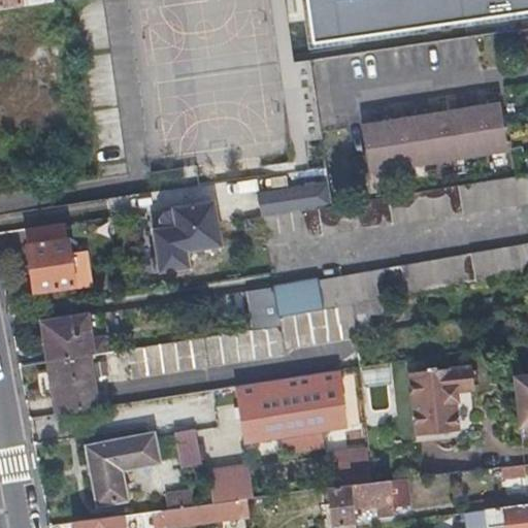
[(0,0),(0,8),(12,7),(52,1),(51,0),(0,0)]
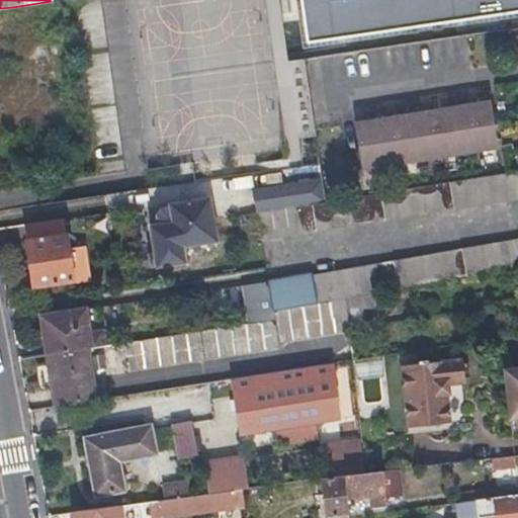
[(288,0),(295,40),(304,38),(297,0),(288,0)]
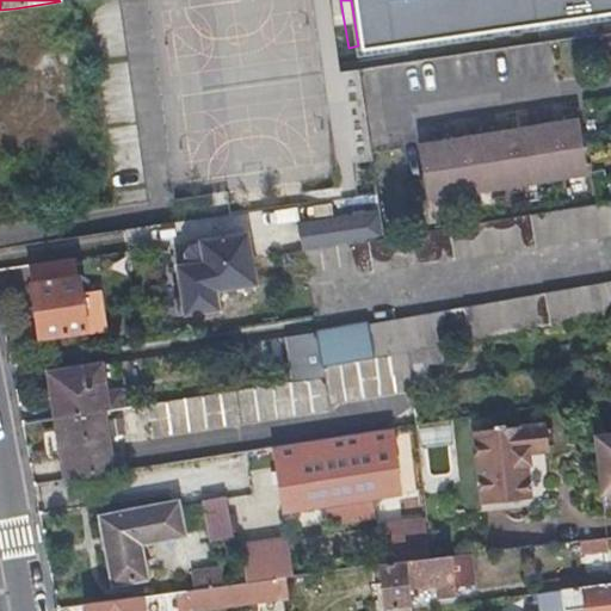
[(610,34),(610,0),(351,0),(358,45),(363,74),(610,34)]
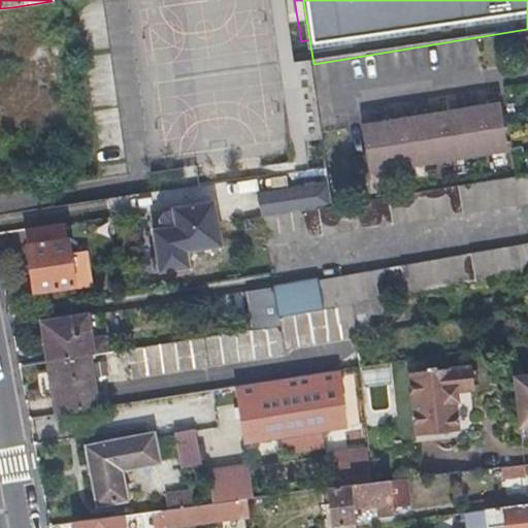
[(0,89),(0,121),(1,130),(62,124),(58,83),(0,89)]
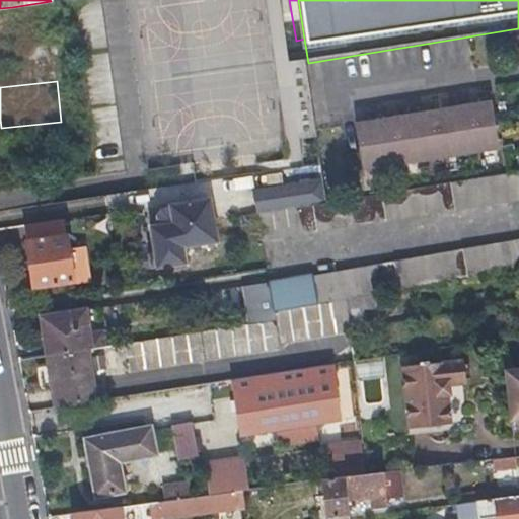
[(440,109),(431,110),(421,113),(419,103),(398,106),(399,117),(382,119),(380,109),(360,113),(362,123),(354,124),(362,172),(500,149),(491,91),(478,92),(480,103),(460,105),(459,96),(438,100),(440,109)]
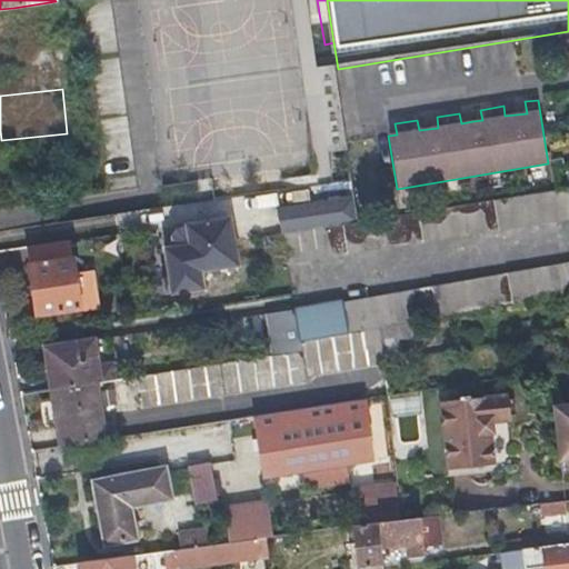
[(568,217),(568,202),(566,188),(281,238),(286,266),(568,217)]
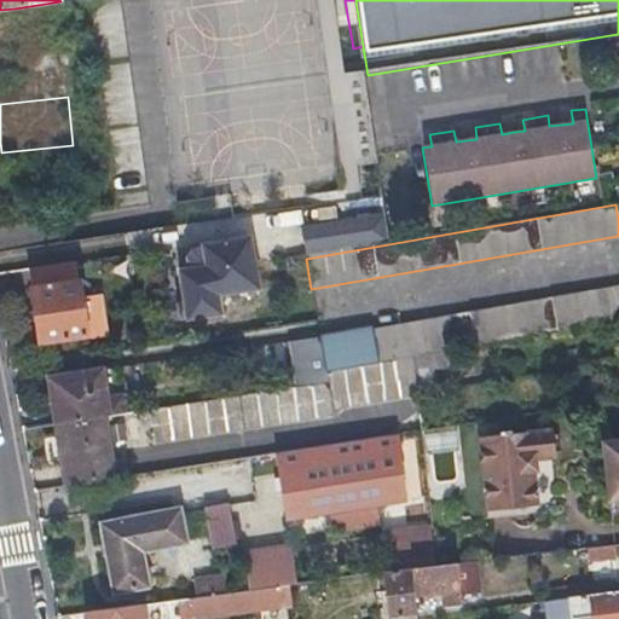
[(195,266),(177,270),(184,317),(218,312),(217,304),(227,293),(258,288),(248,235),(201,242),(203,254),(195,266)]
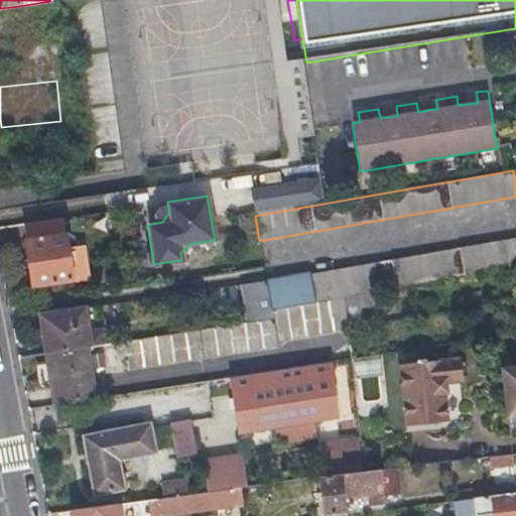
[(70,261),(73,261),(76,261),(74,253),(69,254),(63,216),(21,221),(29,286),(72,280),(70,261)]
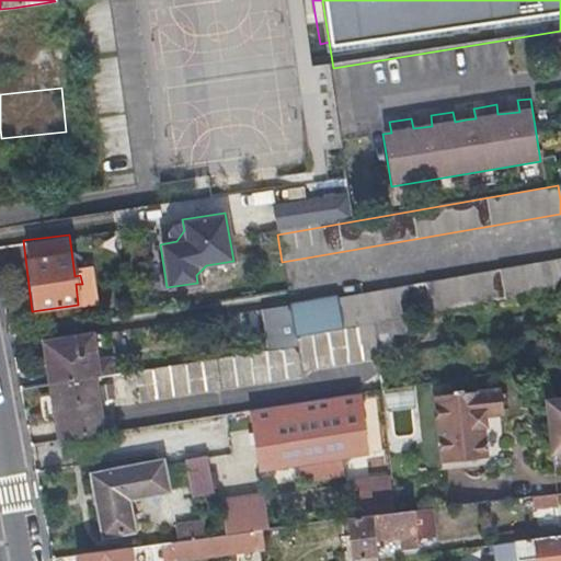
[(560,255),(259,309),(264,350),(295,345),(293,333),(370,320),(560,289),(560,255)]
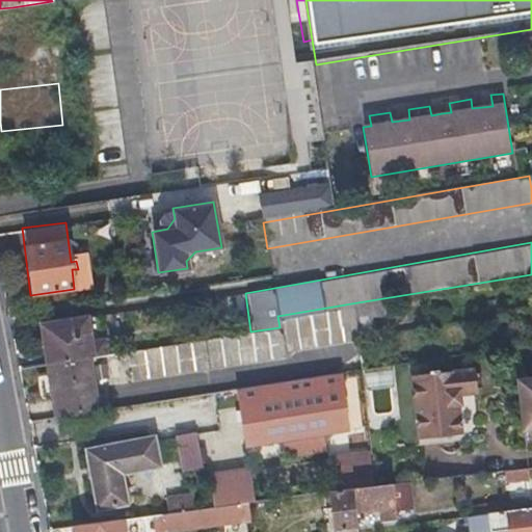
[(121,352),(122,360),(123,367),(129,366),(131,379),(283,357),(282,351),(355,340),(351,303),(277,316),(280,327),(250,331),(121,352)]
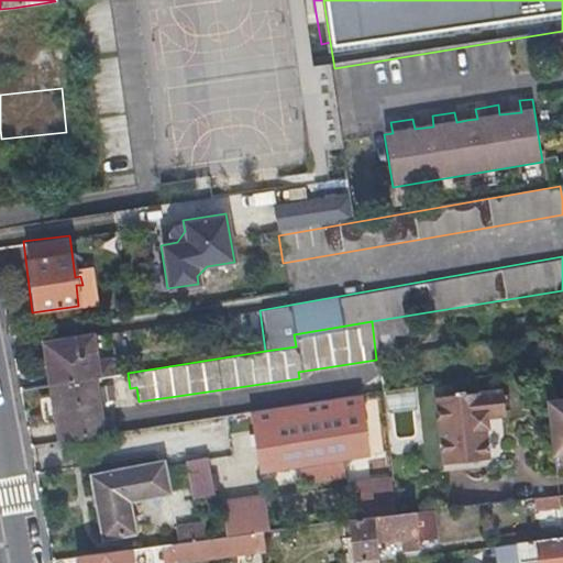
[(42,342),(48,385),(94,378),(111,375),(108,360),(97,362),(92,334),(42,342)]
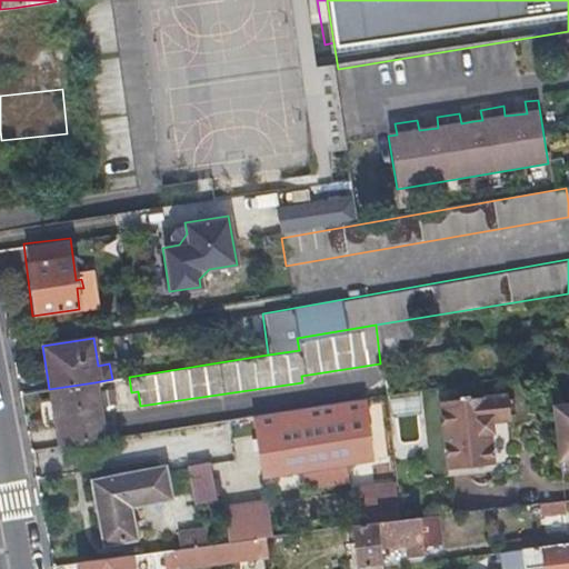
[(95,382),(49,389),(55,425),(100,417),(95,382)]
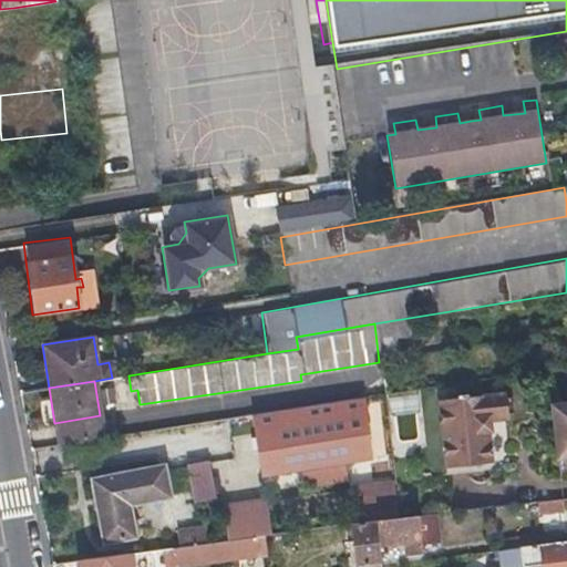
[(437,403),(445,470),(492,464),(487,434),(490,433),(488,424),(508,421),(504,395),(467,400),(467,397),(459,398),(460,401),(437,403)]
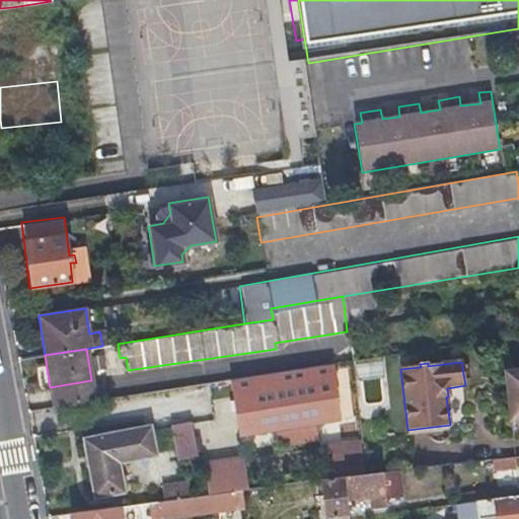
[(337,418),(336,411),(335,404),(351,402),(347,374),(331,376),(329,364),(231,379),(238,432),(337,418)]
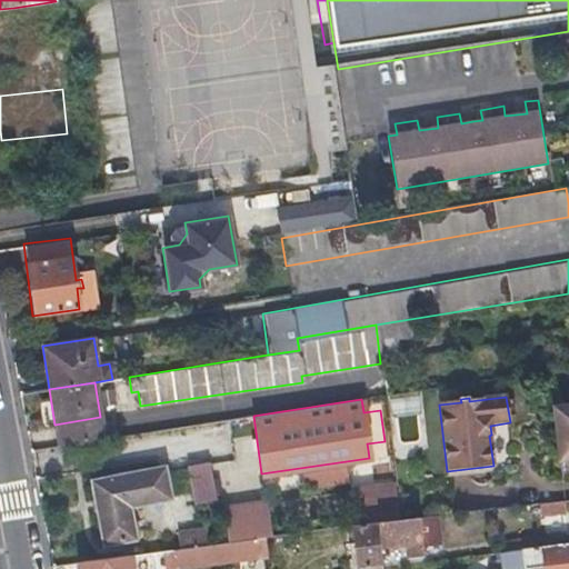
[(568,407),(552,410),(560,465),(568,463),(568,407)]
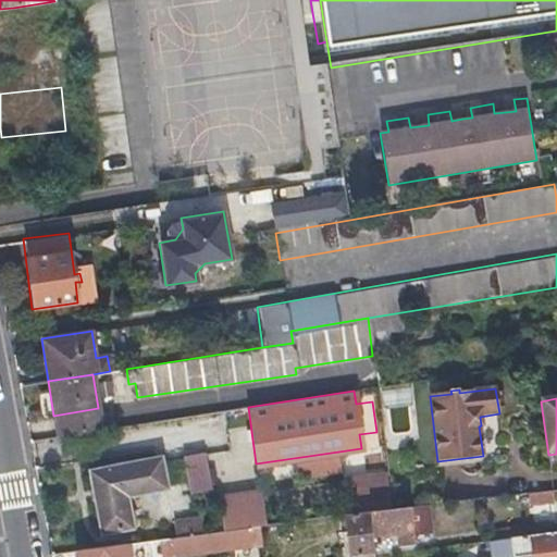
[(101,429),(98,408),(53,416),(58,435),(101,429)]
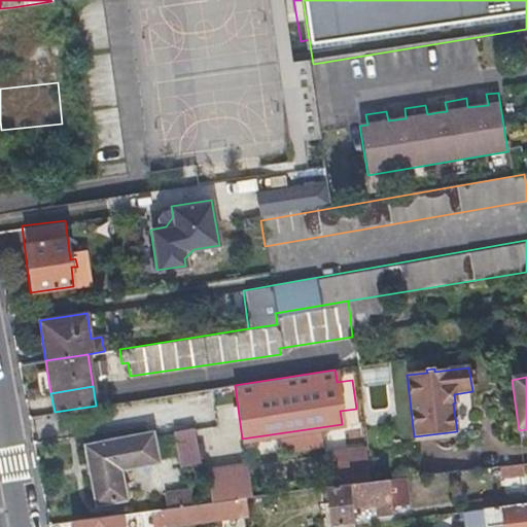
[(191,427),(181,429),(170,430),(174,462),(196,459),(191,427)]
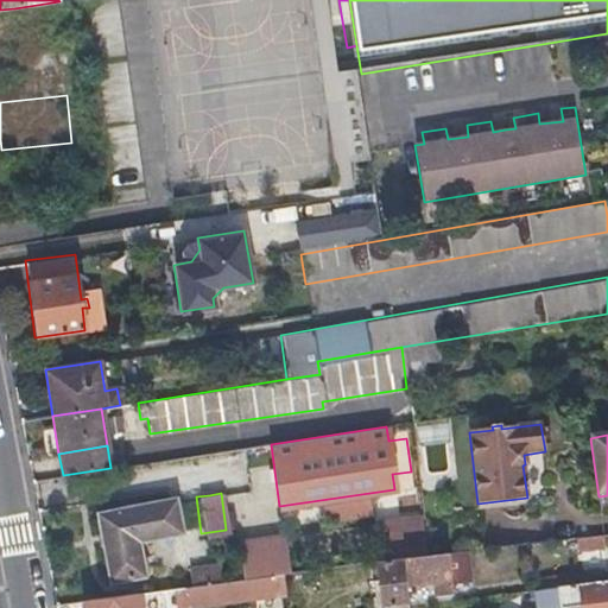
[(477,510),(527,504),(527,498),(477,504),(477,510)]
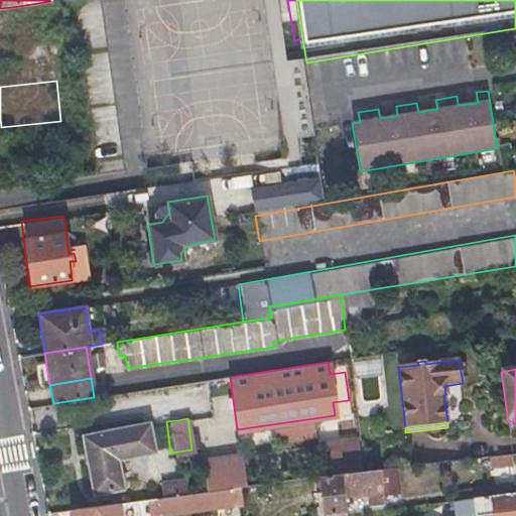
[(112,456),(130,453),(149,450),(145,423),(82,432),(90,491),(116,487),(112,456)]
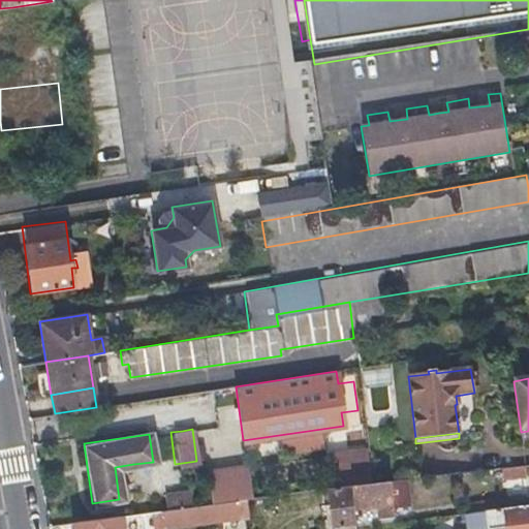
[(369,454),(288,464),(208,475),(211,501),(372,480),(369,454)]
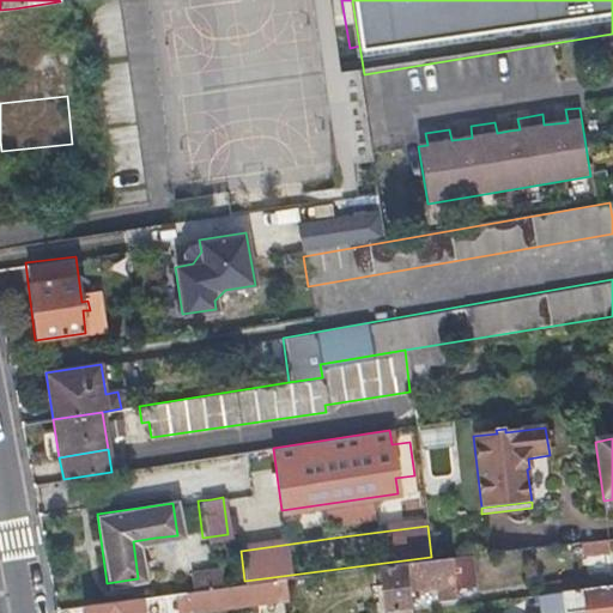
[(611,552),(610,544),(584,546),(587,556),(611,552)]
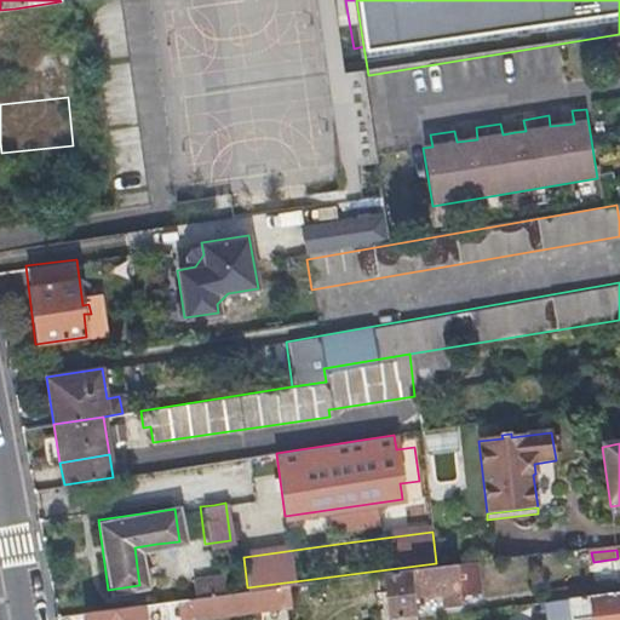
[(503,579),(500,563),(474,567),(475,581),(503,579)]
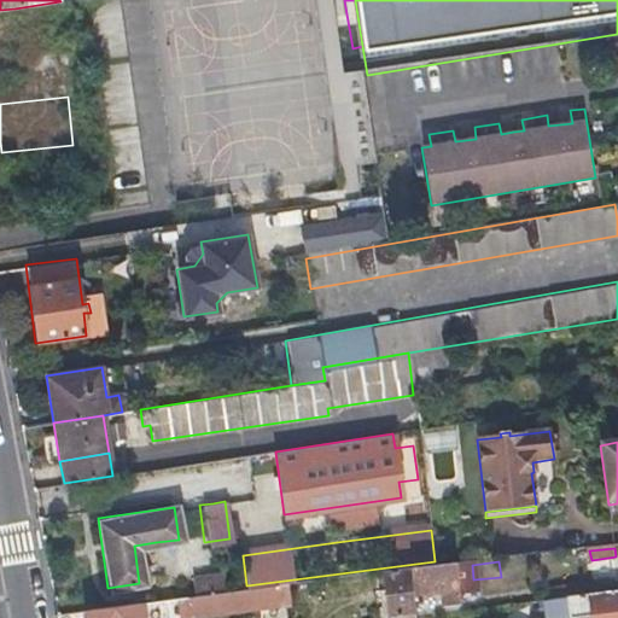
[(456,566),(410,573),(414,604),(439,601),(441,610),(461,607),(456,566)]
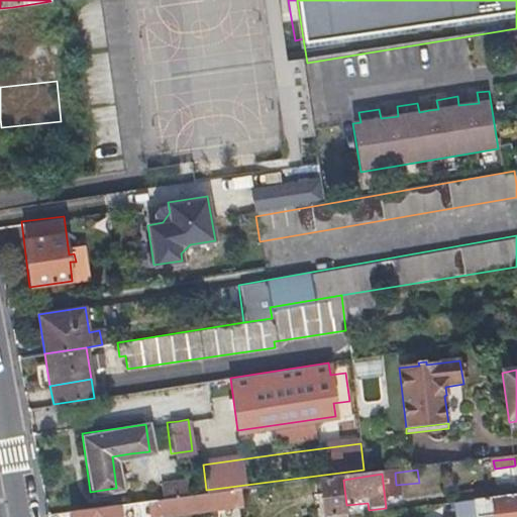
[(346,505),(343,480),(320,483),(323,516),(346,516),(346,511),(346,505)]
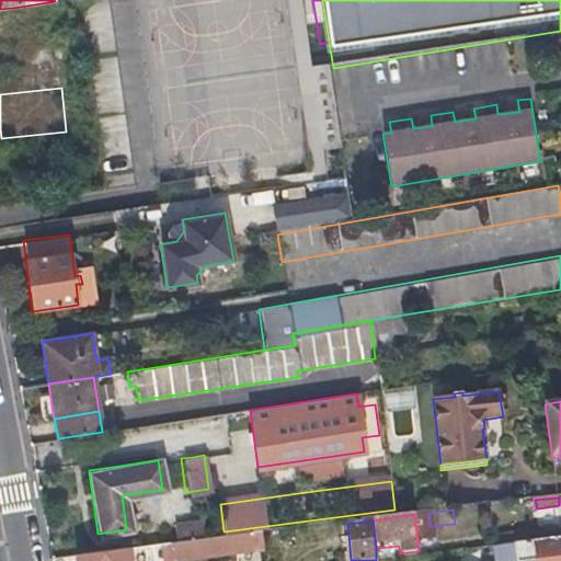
[(202,535),(202,528),(201,522),(172,526),(174,538),(202,535)]
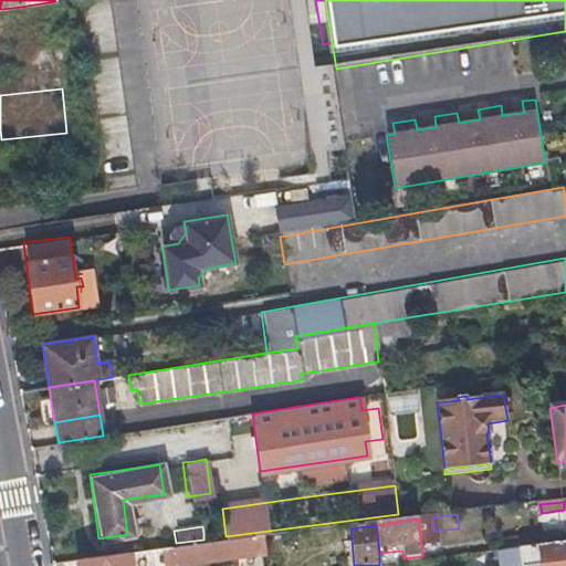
[(138,559),(142,558),(145,558),(145,565),(169,562),(169,565),(173,565),(265,556),(263,538),(137,553),(138,559)]
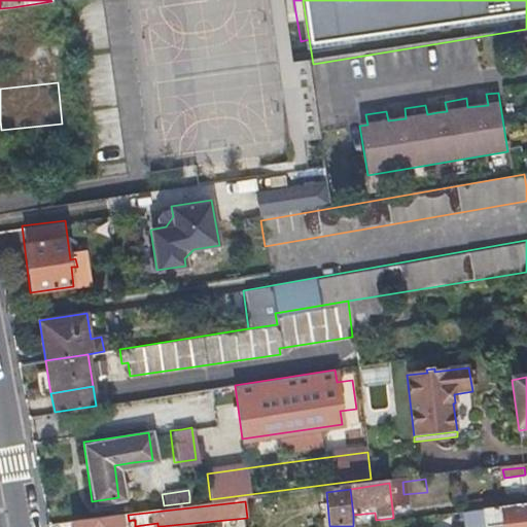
[(486,526),(526,526),(526,505),(485,512),(486,526)]
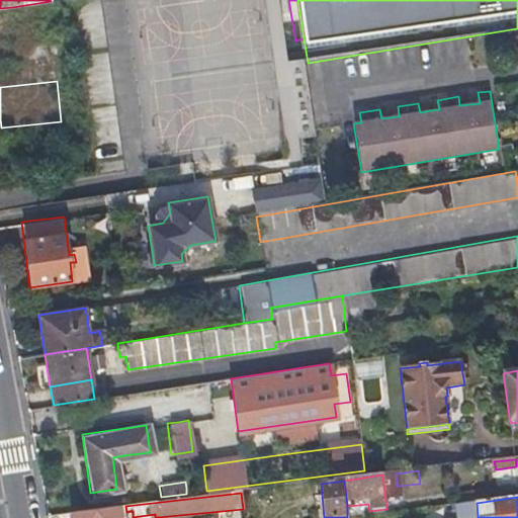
[(117,517),(116,507),(72,512),(72,517),(117,517)]
